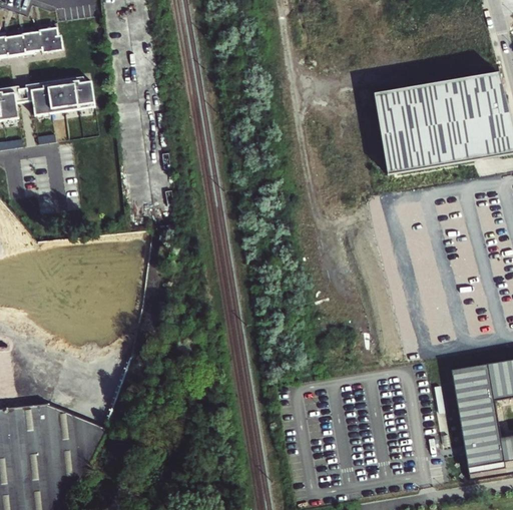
[(0,56),(35,52),(35,49),(42,48),(43,51),(64,48),(62,33),(59,34),(58,25),(40,28),(40,29),(22,32),(22,33),(7,35),(7,34),(0,34),(0,56)]
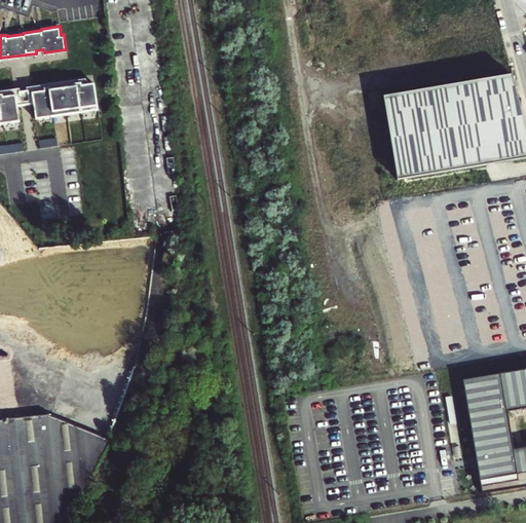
[(525,127),(512,73),(383,95),(398,178),(525,155),(525,127)]
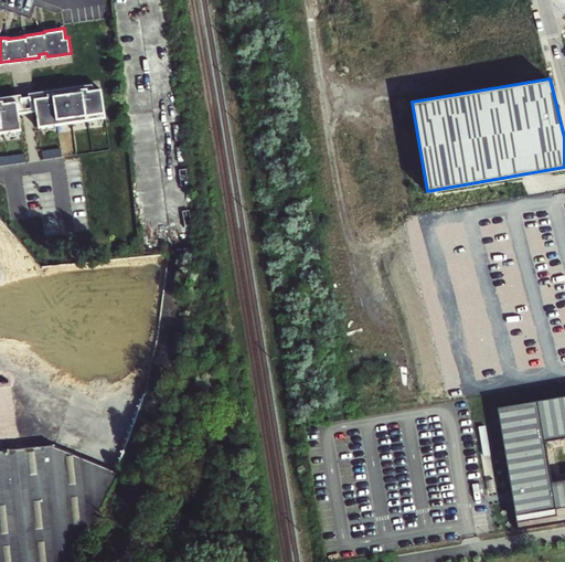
[(49,95),(34,97),(39,126),(82,119),(82,122),(95,119),(95,118),(106,116),(102,87),(88,89),(87,86),(77,88),(77,91),(59,94),(57,91),(48,93),(49,95)]
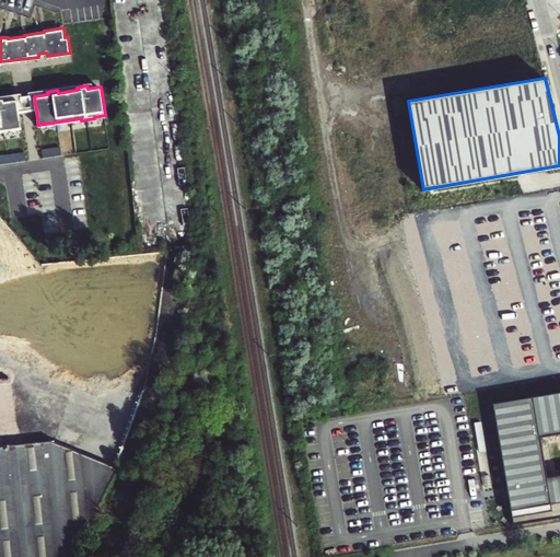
[(0,128),(21,126),(16,100),(3,102),(3,97),(0,97),(0,128)]
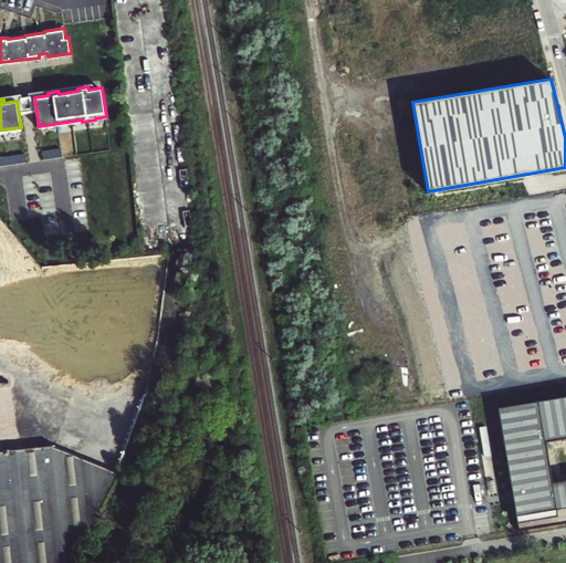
[(413,205),(416,221),(493,212),(491,196),(413,205)]
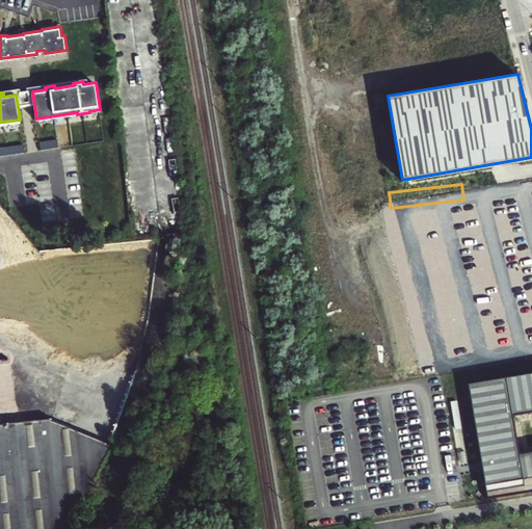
[(46,373),(50,417),(81,399),(78,369),(46,373)]
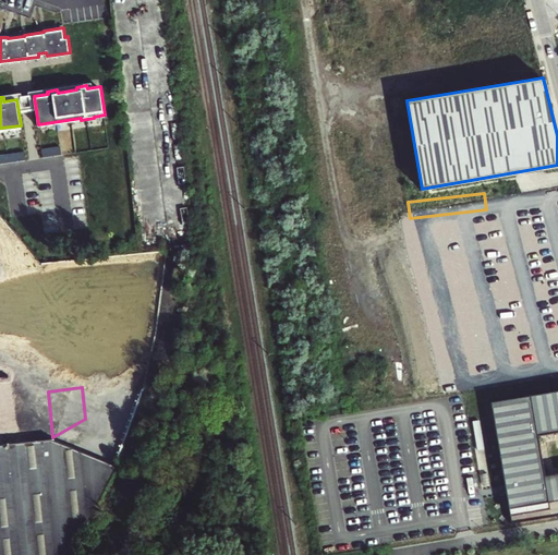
[(507,491),(511,521),(557,513),(557,388),(492,400),(507,491)]
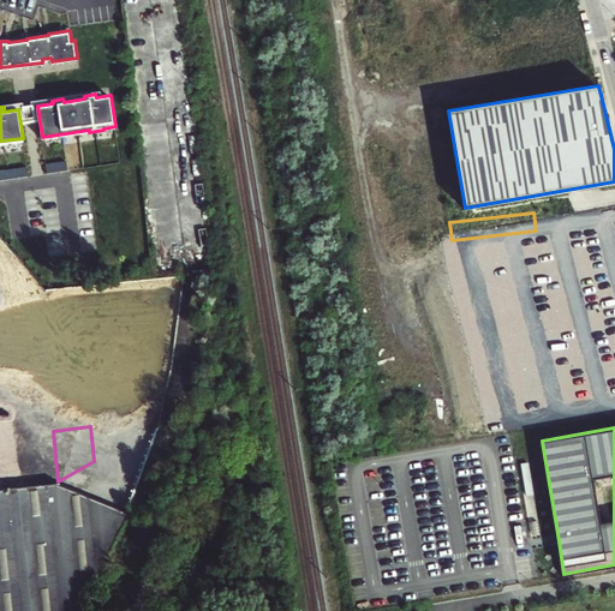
[(77,610),(129,511),(58,481),(0,487),(0,610),(77,610)]
